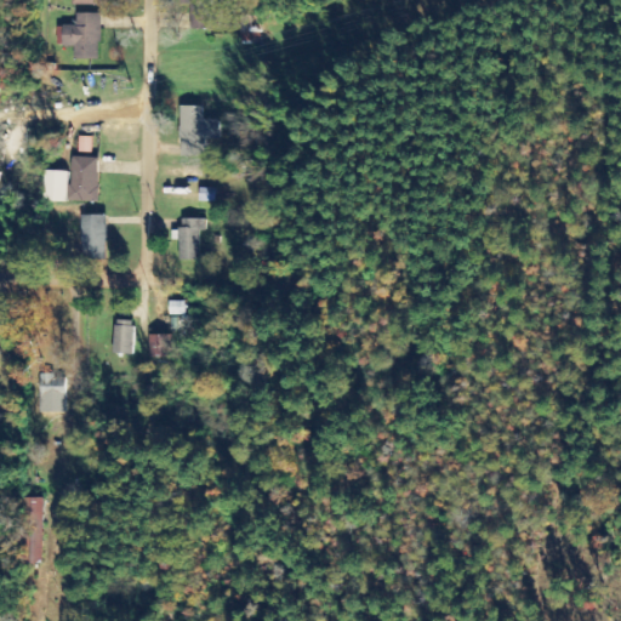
[(192,30),(215,30),(214,0),(181,0),(182,6),(191,6),(192,30)]
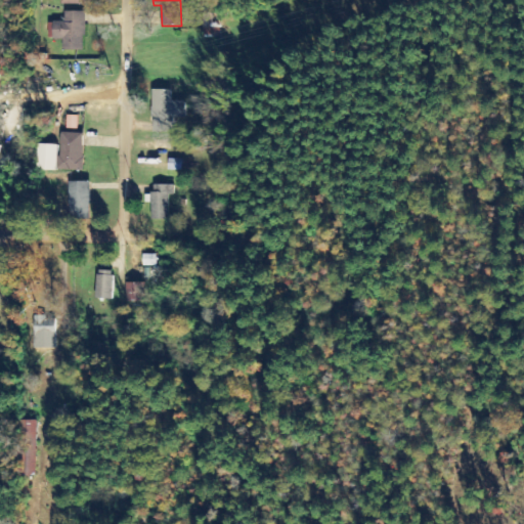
[(62,51),(85,51),(85,12),(66,12),(64,23),(52,23),(52,40),(62,41),(62,51)]
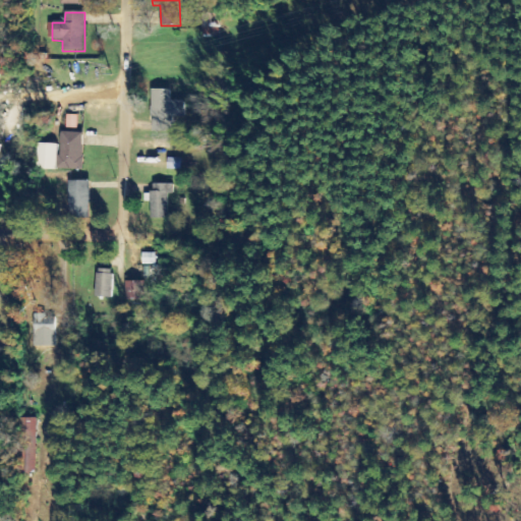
[(219,13),(203,14),(203,36),(219,36),(219,13)]
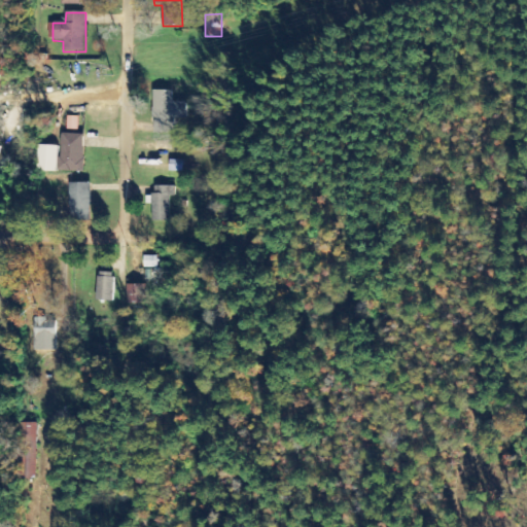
[(171,92),(153,91),(152,133),(171,134),(171,118),(182,118),(183,103),(171,102),(171,92)]
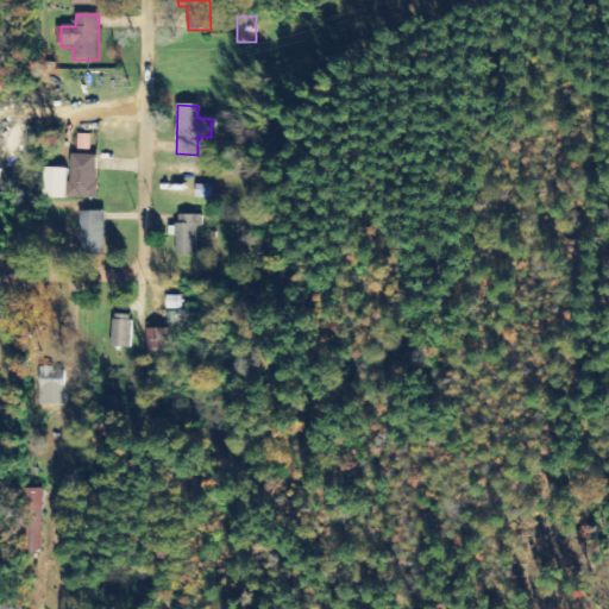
[(90,135),(77,135),(77,150),(90,150),(90,135)]
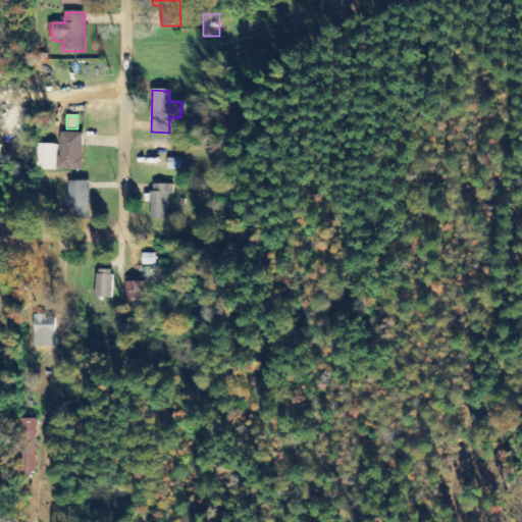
[(59,171),(83,172),(84,134),(60,134),(59,171)]
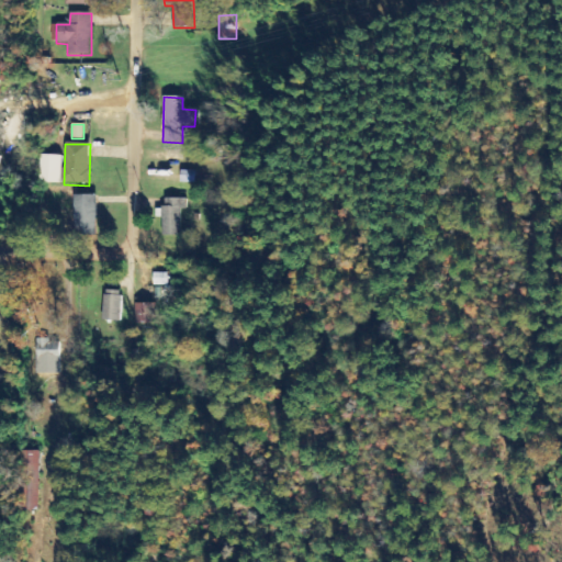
[(41,184),(62,184),(63,157),(42,156),(41,184)]
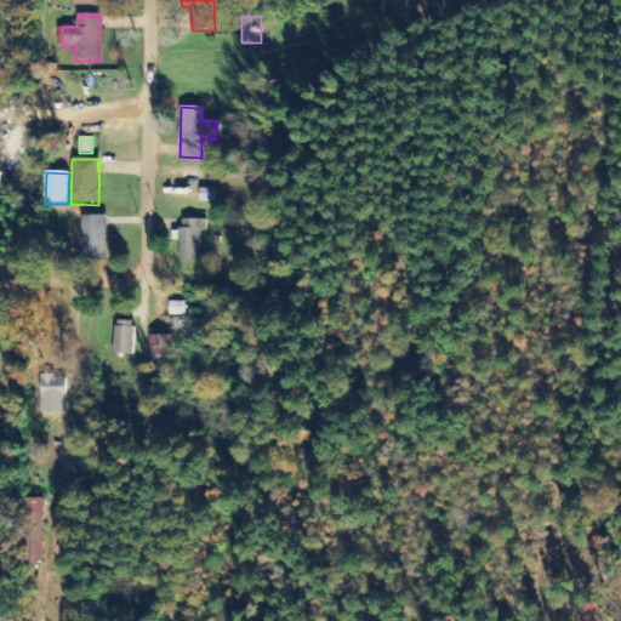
[(83,256),(107,256),(107,215),(81,215),(83,256)]
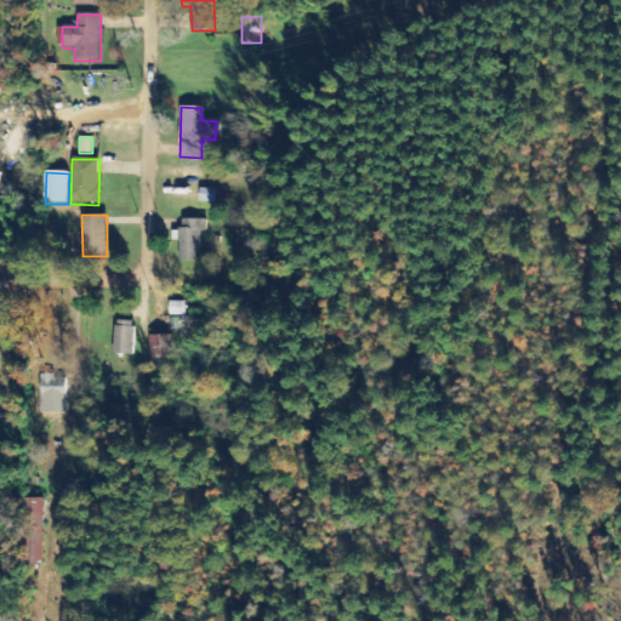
[(199,260),(200,228),(178,228),(178,260),(199,260)]
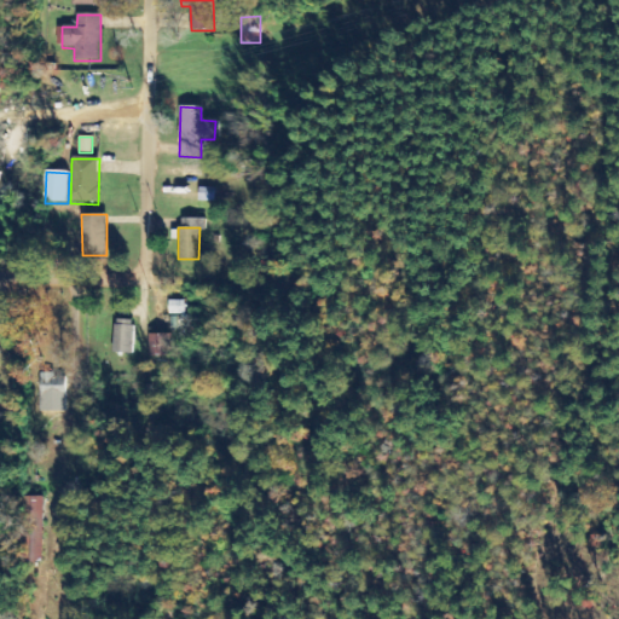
[(115,353),(133,353),(134,320),(115,320),(115,353)]
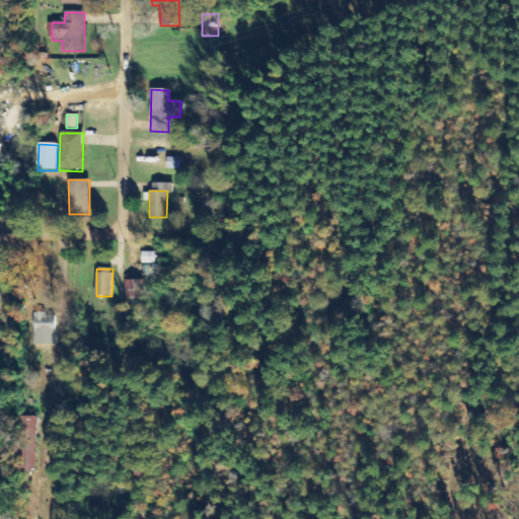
[(144,281),(127,280),(126,299),(144,299),(144,281)]
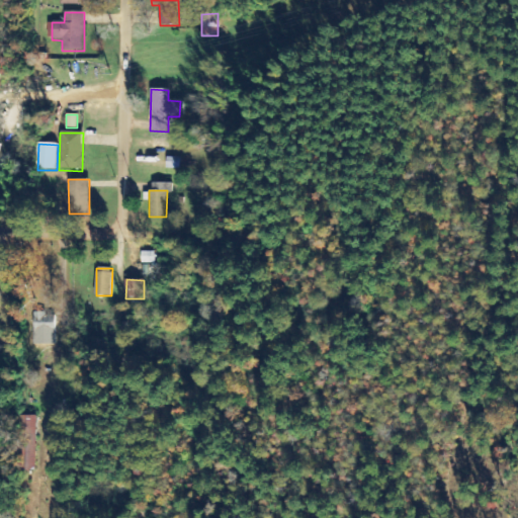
[(56,315),(47,315),(47,313),(32,313),(33,344),(56,344),(56,315)]
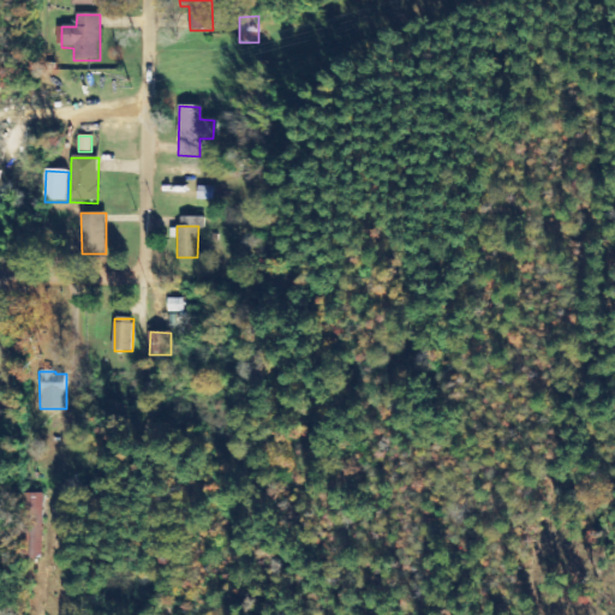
[(45,494),(24,494),(23,531),(13,531),(13,556),(42,557),(45,494)]
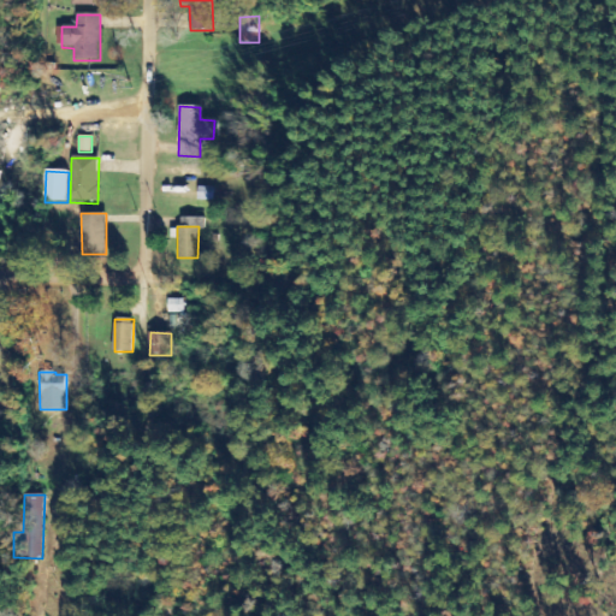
All buildings are outlined.
